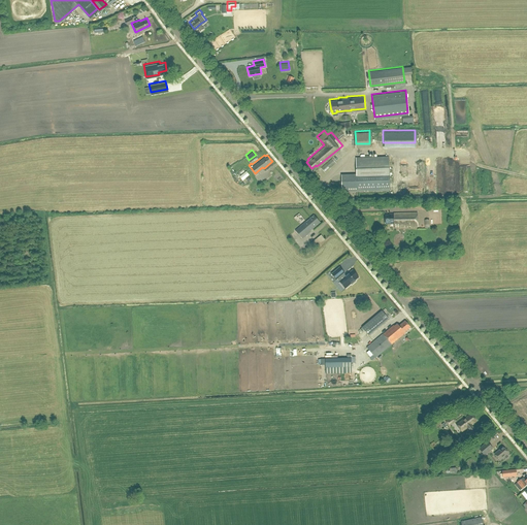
[(340,173),(340,189),(389,188),(388,155),(355,156),(355,173),(340,173)]
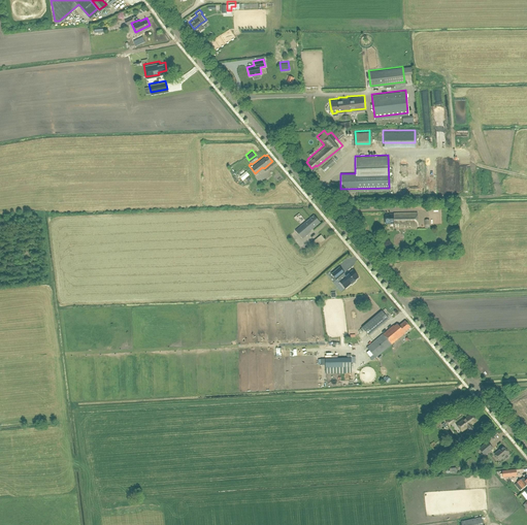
[(335,161),(331,156),(320,165),(324,170),(335,161)]
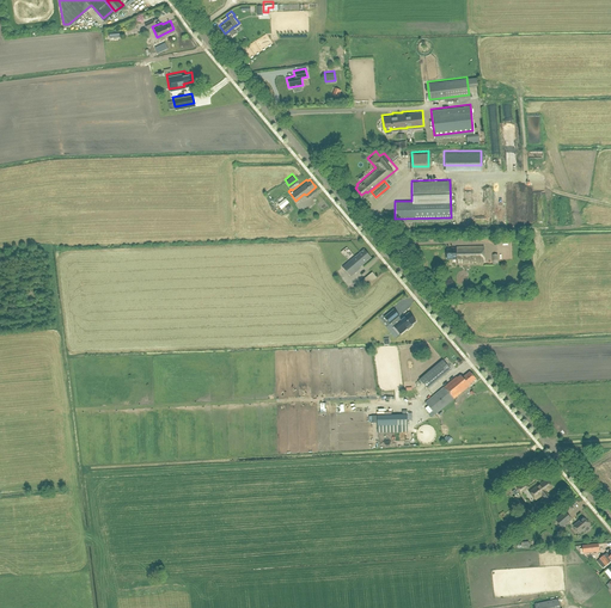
[(280,206),(287,200),(285,196),(276,202),(280,206)]
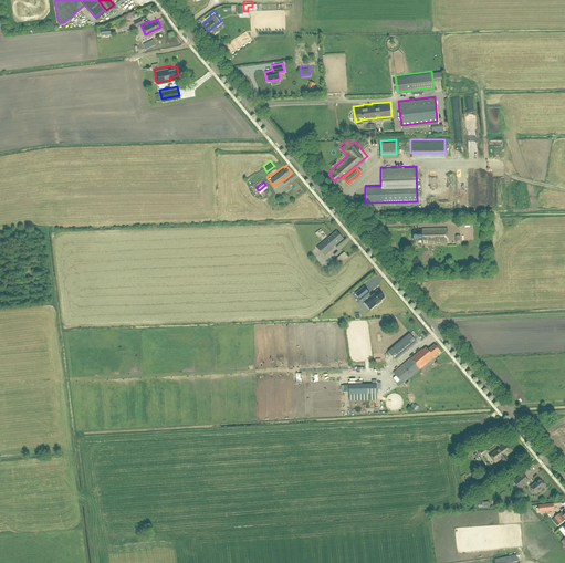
[(447,240),(446,225),(420,226),(421,228),(412,228),(412,237),(421,237),(421,241),(447,240)]
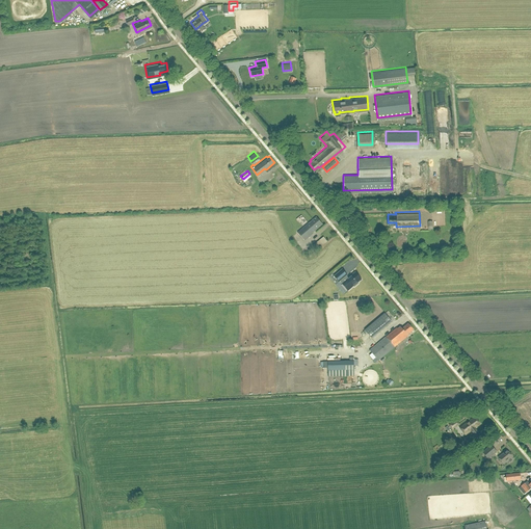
[(312,231),(312,230),(321,221),(315,214),(308,220),(296,230),(303,238),(312,231)]
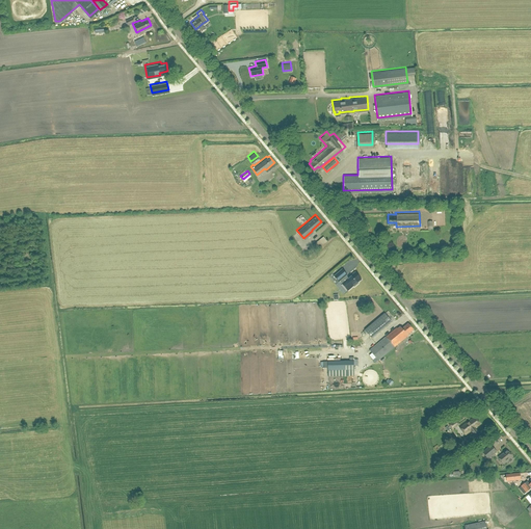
[(318,245),(326,239),(322,234),(315,240),(318,245)]
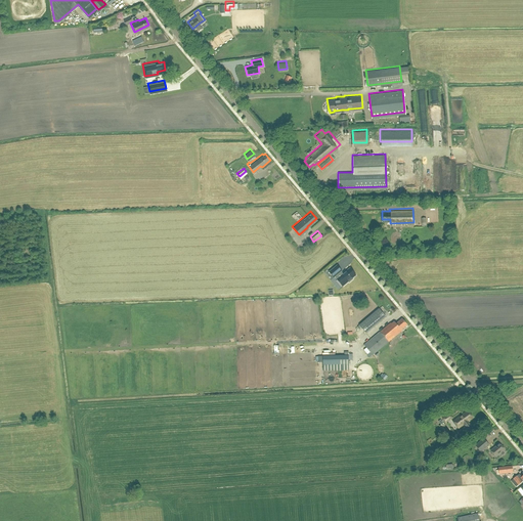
[(340,268),(341,268),(336,262),(328,269),(333,274),(334,273),(336,276),(342,284),(354,272),(349,265),(342,271),(340,268)]
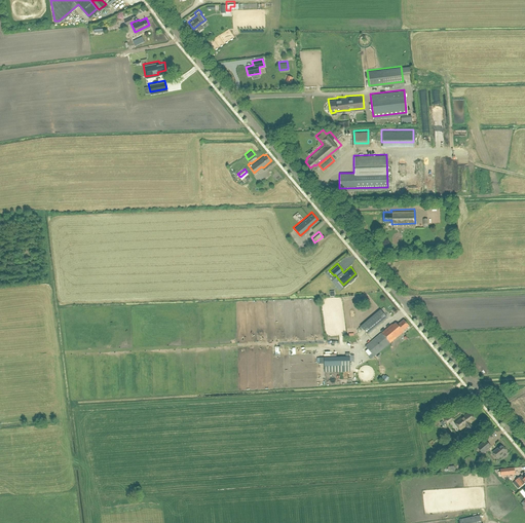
[(360,324),(367,332),(386,315),(379,307),(360,324)]
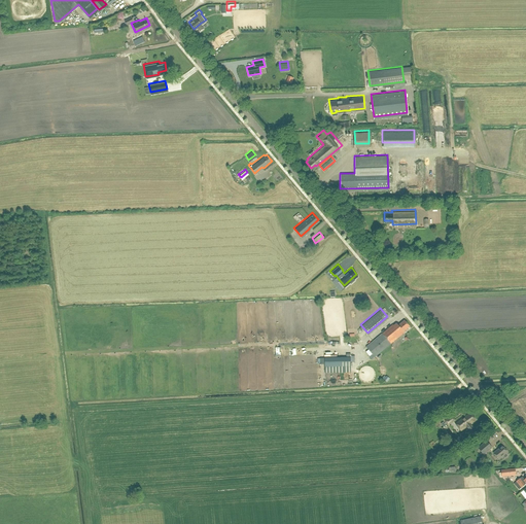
[(365,344),(374,354),(404,329),(402,329),(409,324),(404,318),(397,323),(395,320),(392,322),(392,321),(365,344)]
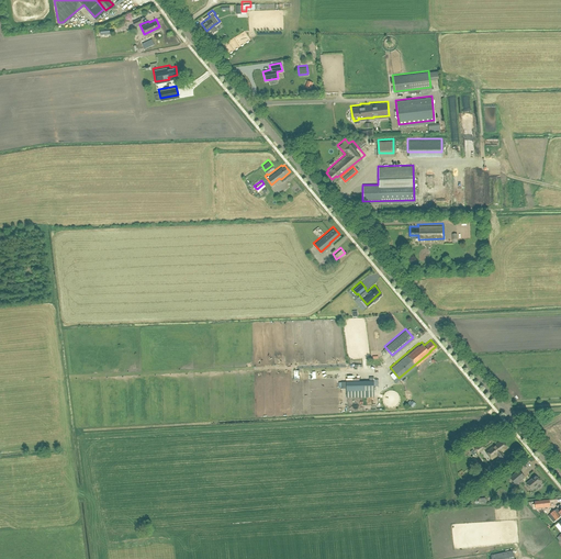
[(346,395),(372,394),(372,379),(345,379),(346,395)]
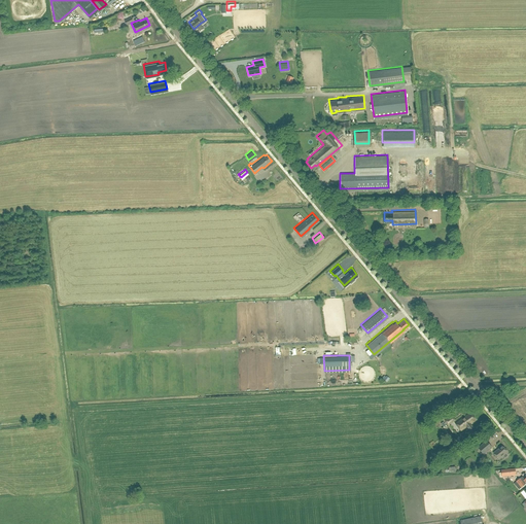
[(469,421),(475,417),(469,410),(454,421),(460,428),(465,424),(467,427),(470,431),(474,429),(476,428),(469,421)]
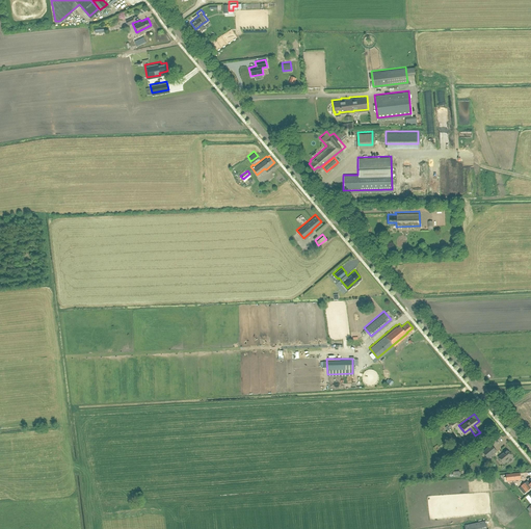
[(447,422),(451,427),(459,421),(455,416),(447,422)]
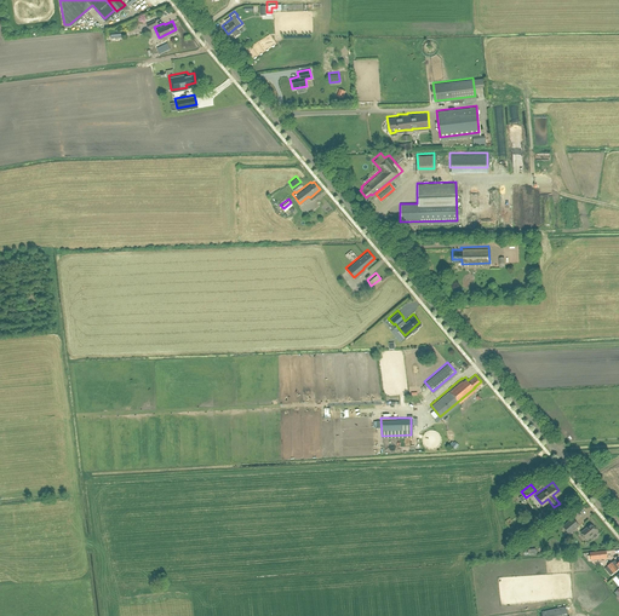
[(561,523),(568,531),(578,523),(571,514),(561,523)]
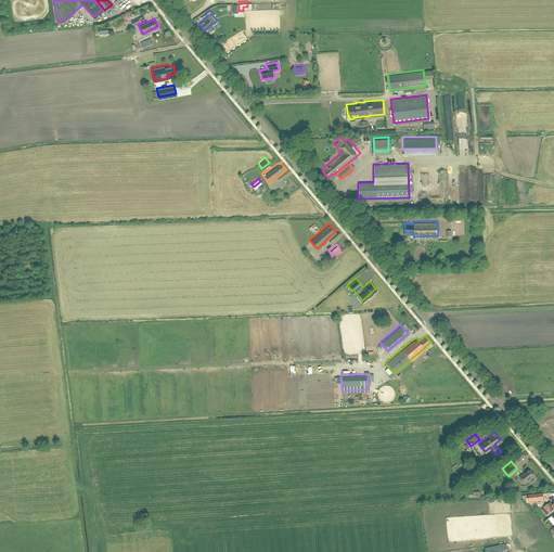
[(533,474),(527,466),(518,474),(524,482),(528,477),(529,478),(531,478),(532,477),(532,476),(531,475),(533,474)]
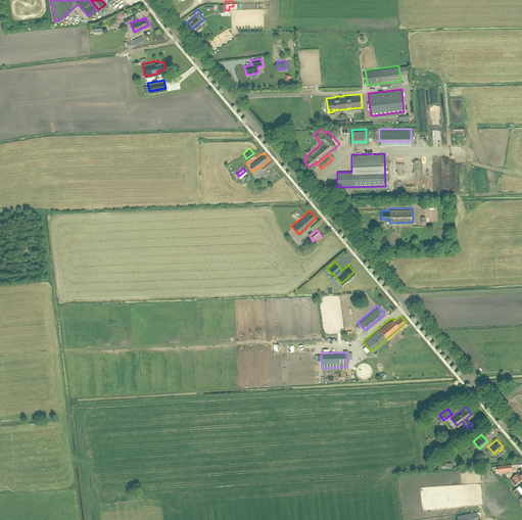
[(515,472),(511,475),(516,481),(520,478),(521,477),(521,478),(521,470),(519,473),(519,472),(517,470),(515,472)]
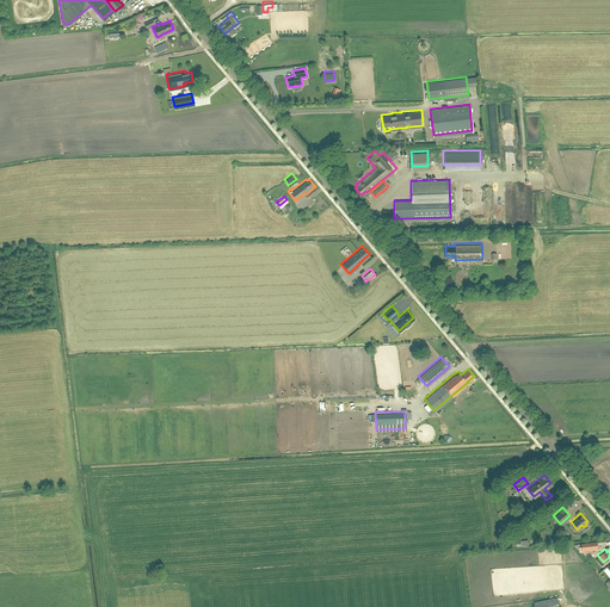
[(558,606),(558,604),(558,601),(556,594),(533,600),(534,606),(558,606)]
